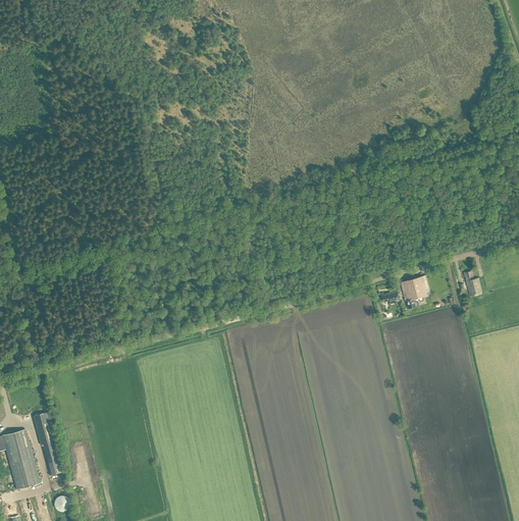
[(466,298),(479,295),(475,278),(470,280),(468,272),(459,274),(461,278),(466,298)]
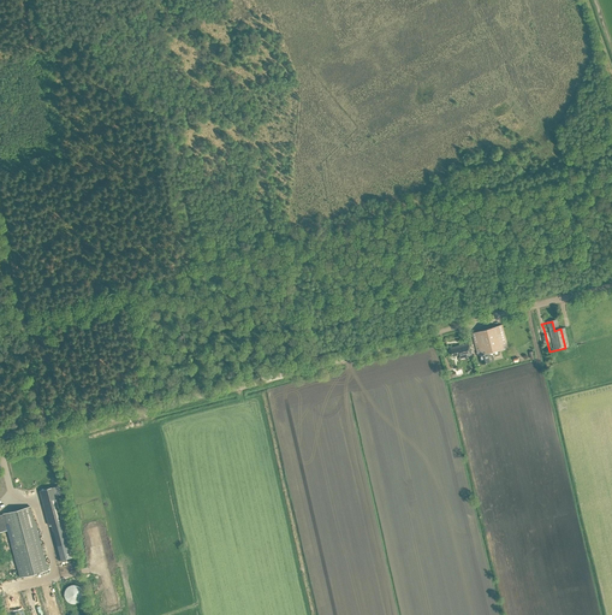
[(504,349),(498,326),(467,335),(474,358),(476,366),(486,364),(483,355),(504,349)]
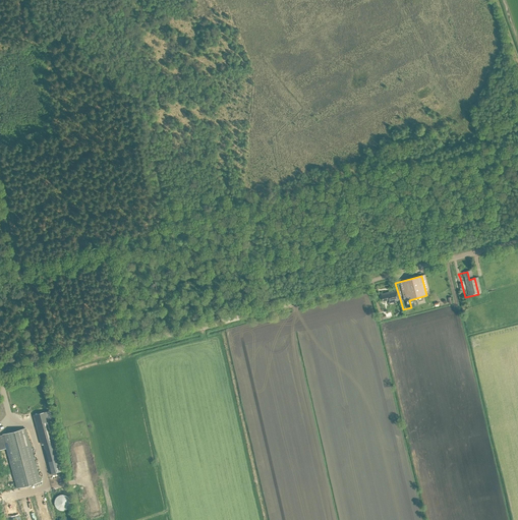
[(393,291),(377,295),(379,303),(385,301),(386,304),(396,302),(393,291)]
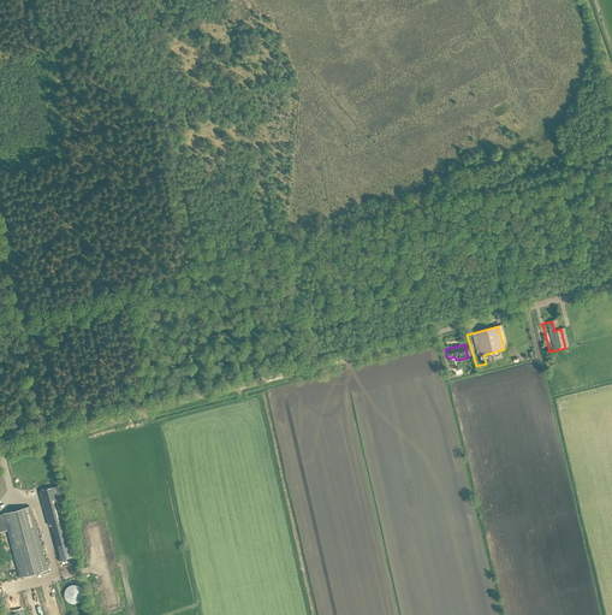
[(60,522),(51,488),(36,491),(46,526),(48,526),(60,522)]
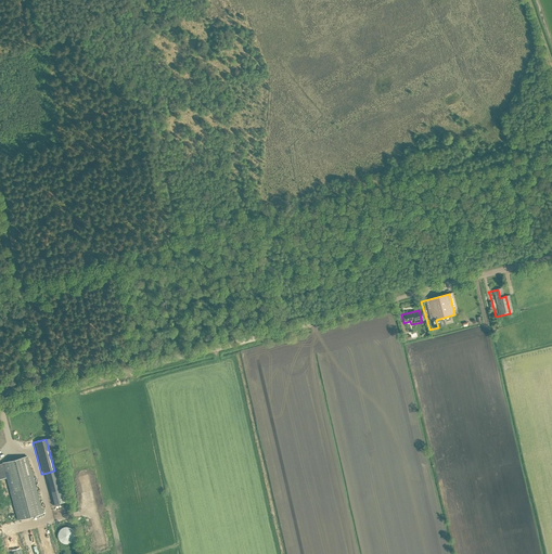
[(14,520),(39,514),(24,458),(0,464),(0,468),(14,520)]
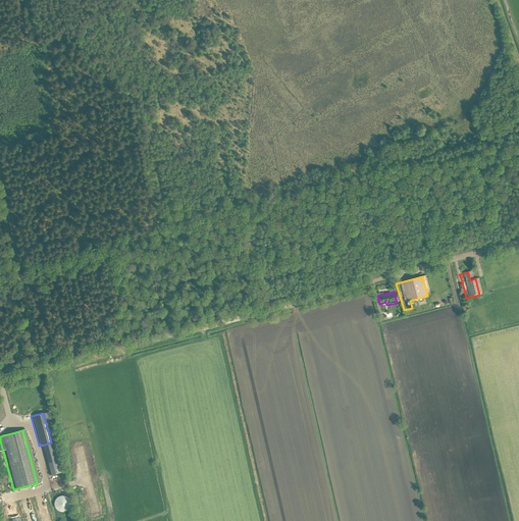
[(48,475),(58,472),(51,443),(41,446),(48,475)]
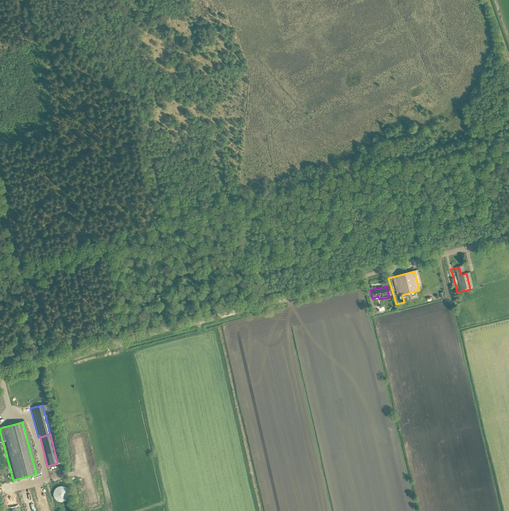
[(65,498),(65,492),(62,488),(57,487),(52,489),(49,493),(49,498),(52,502),(57,503),(62,502),(65,498)]
